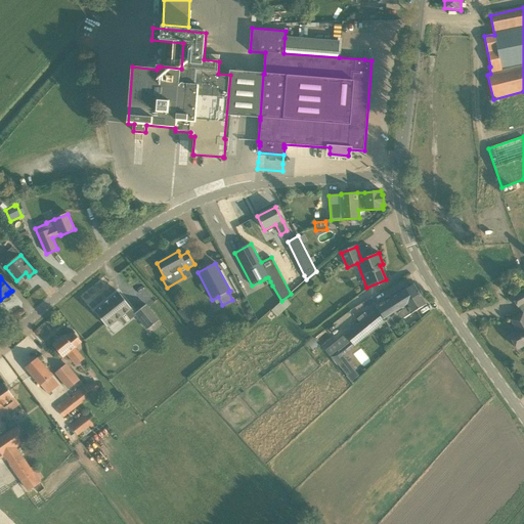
[(399,307),(420,294),(413,285),(385,303),(384,302),(376,306),(378,309),(345,336),(345,337),(336,344),(340,349),(349,341),(354,347),(386,321),(385,321),(390,317),(401,310),(399,307)]
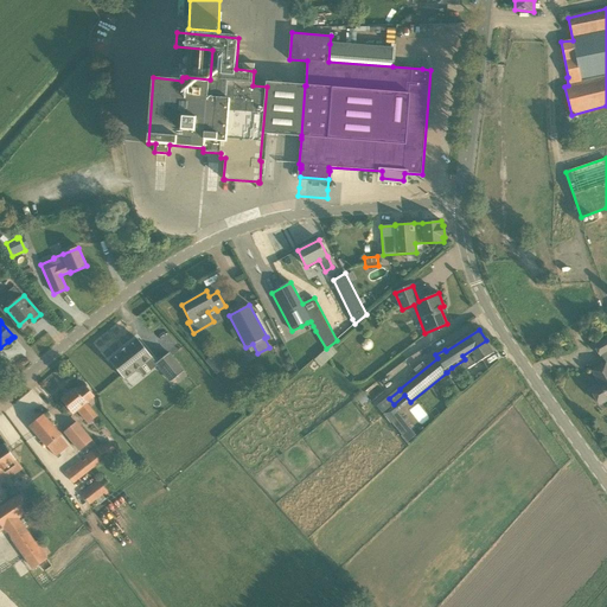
[(606,351),(606,338),(594,346),(600,356),(606,351)]
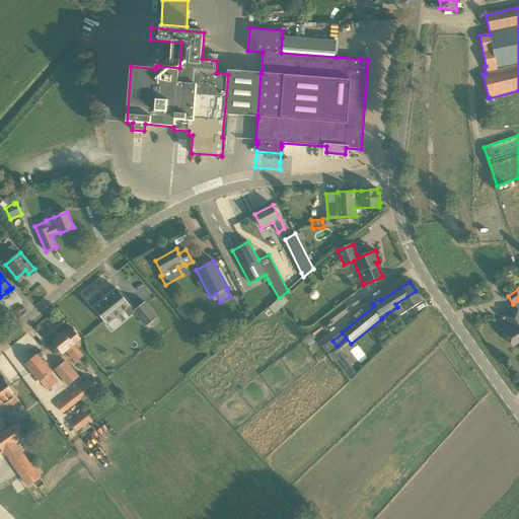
[(106,324),(130,305),(118,290),(108,297),(107,297),(103,301),(93,308),(106,324)]
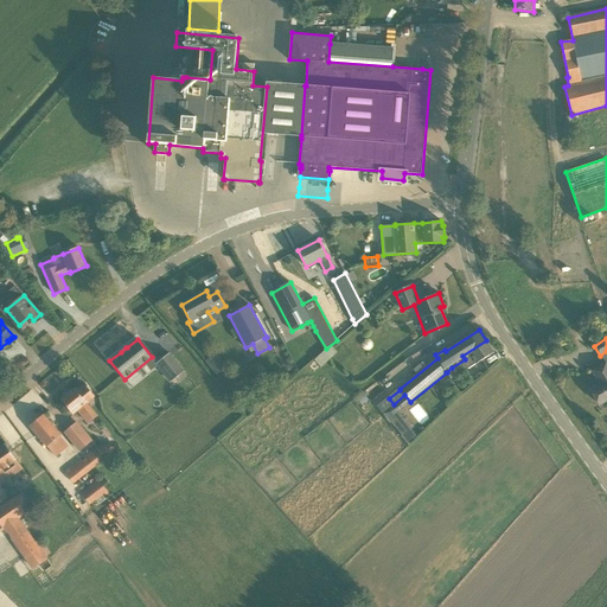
[(452,368),(457,376),(477,363),(477,364),(493,353),(486,340),(462,356),(465,359),(452,368)]
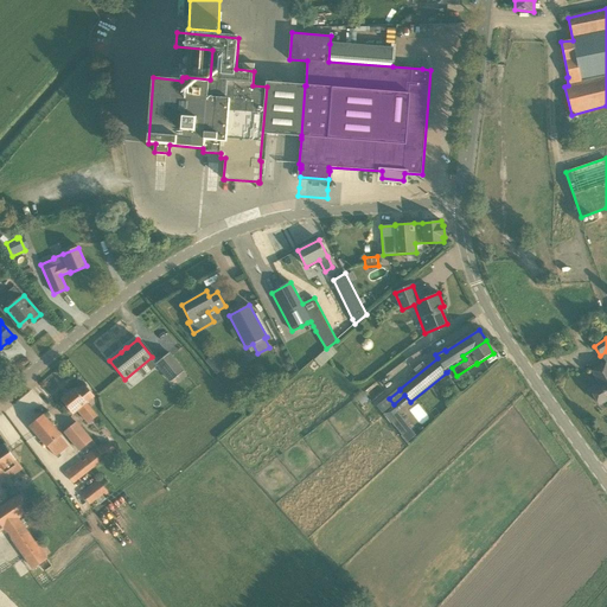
[(323,352),(328,358),(330,359),(338,353),(331,345),(323,352)]
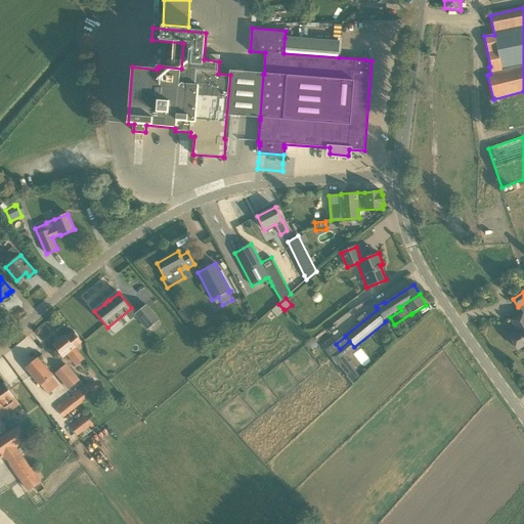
[(146,305),(135,313),(147,330),(159,320),(146,305)]
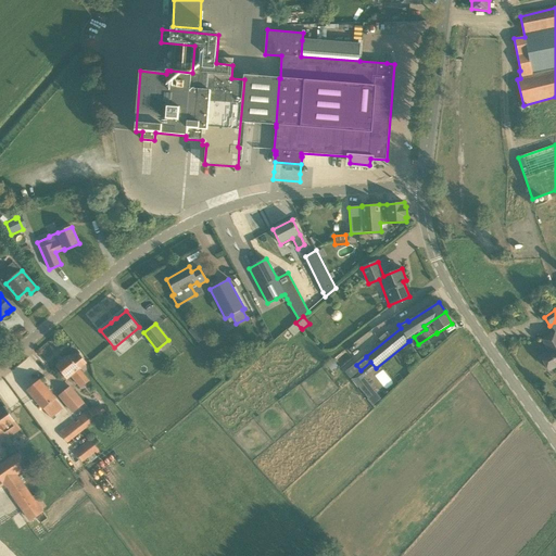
[(197,324),(189,331),(199,342),(206,336),(197,324)]
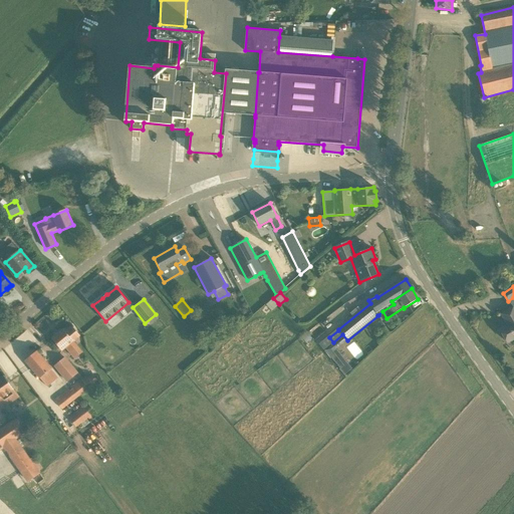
[(513,309),(513,308),(513,307),(501,314),(508,325),(500,329),(508,342),(513,338),(513,309)]
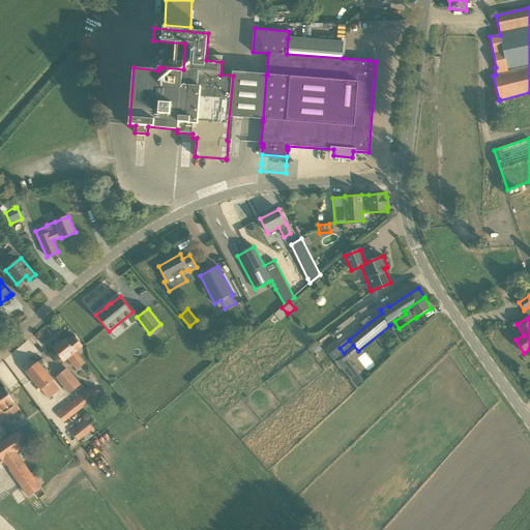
[(54,350),(64,361),(69,356),(79,367),(85,363),(76,352),(83,346),(76,337),(68,343),(65,340),(54,350)]
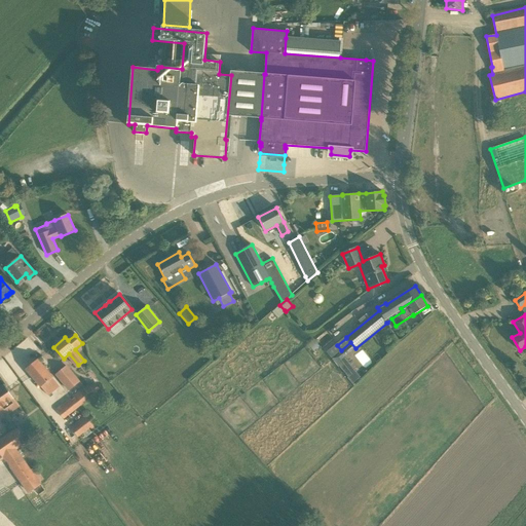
[(315,342),(309,346),(313,351),(320,346),(315,342)]
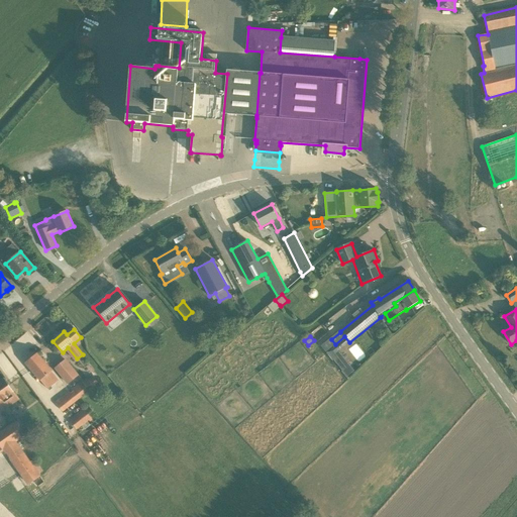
[(26,363),(40,380),(47,389),(59,380),(36,353),(26,363)]
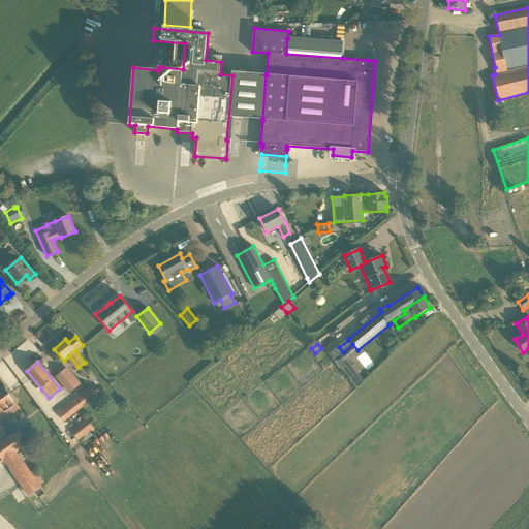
[(356,374),(349,365),(343,370),(350,379),(356,374)]
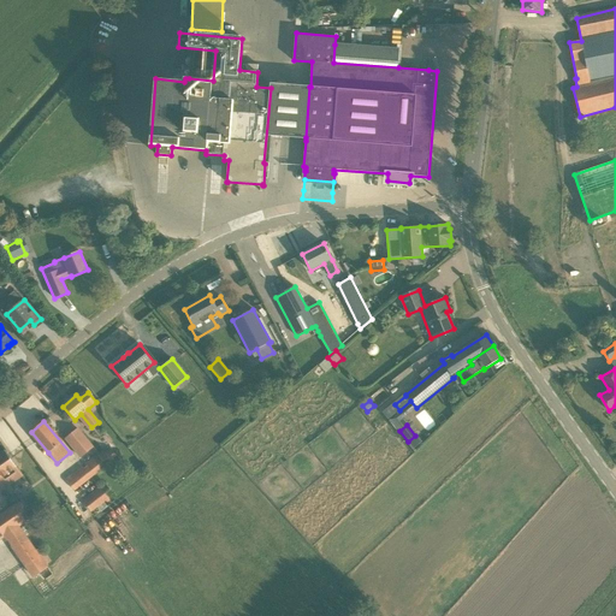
[(81,457),(93,448),(77,428),(66,438),(81,457)]
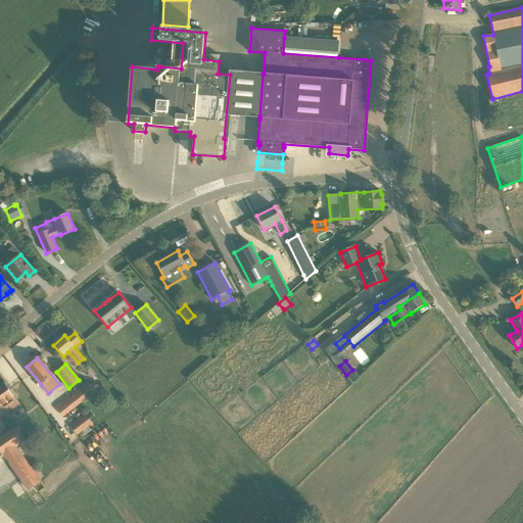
[(14,397),(4,383),(0,385),(0,407),(7,402),(11,410),(19,403),(14,397)]
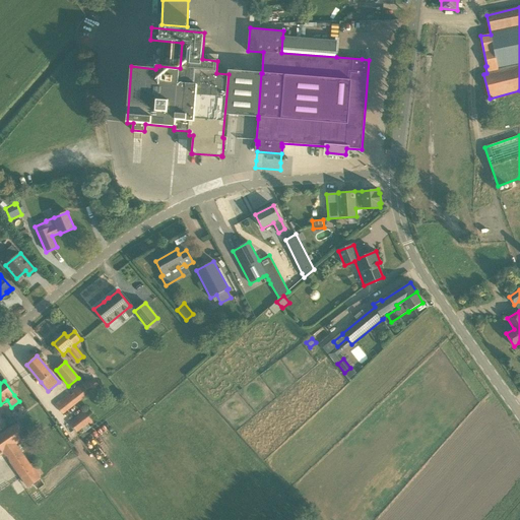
[(94,389),(87,381),(56,405),(62,413),(94,389)]
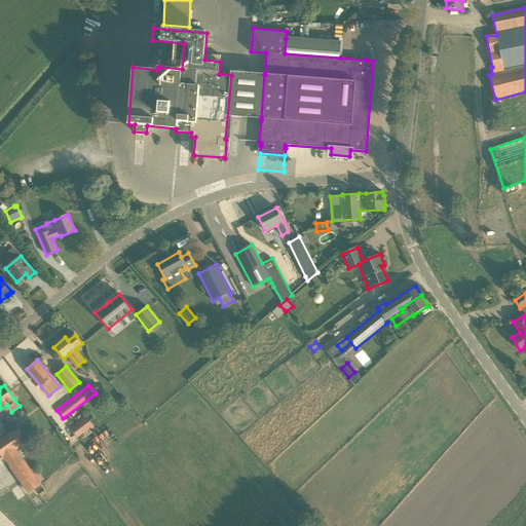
[(90,413),(85,416),(71,427),(77,437),(97,421),(90,413)]
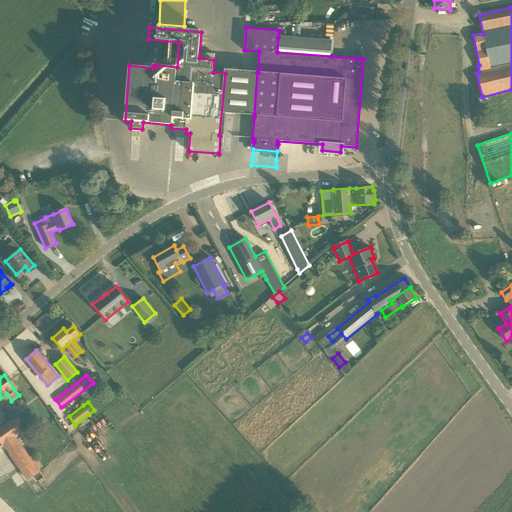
[(0,448),(3,446),(16,437),(25,431),(16,418),(0,428),(0,448)]
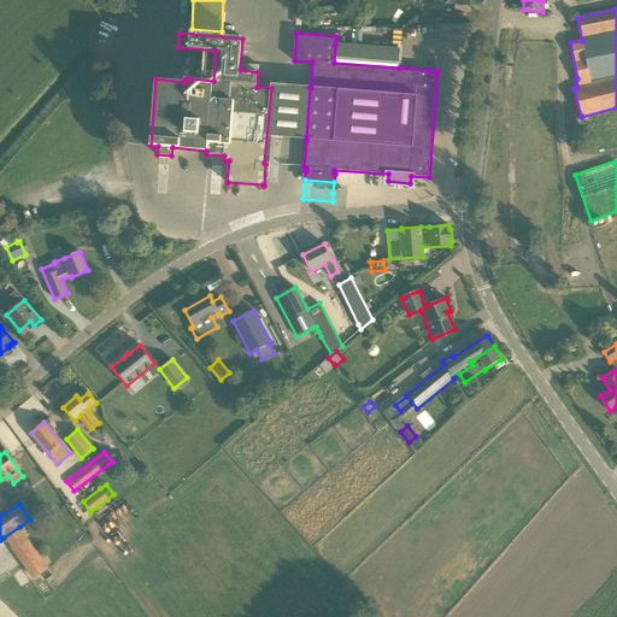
[(29,541),(13,552),(33,580),(48,569),(47,566),(36,551),(29,541)]
